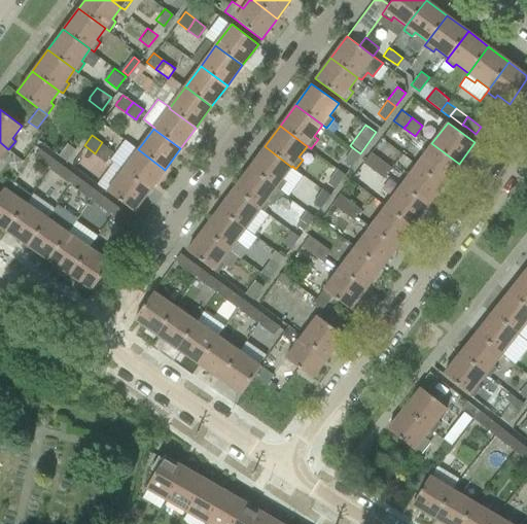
[(8,149),(0,142),(0,155),(2,158),(8,149)]
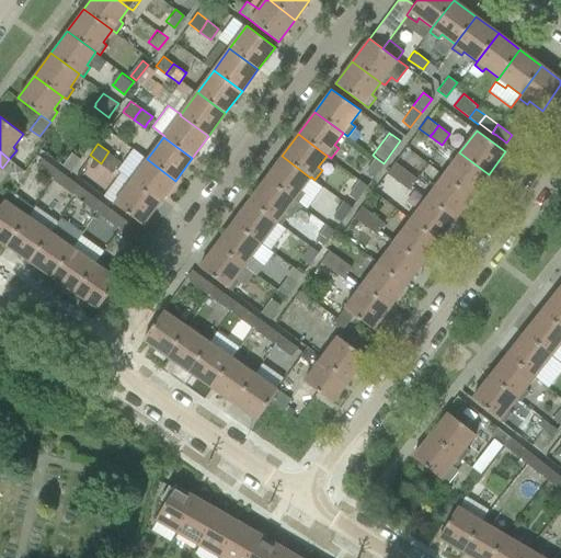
[(64,162),(61,164),(64,166),(70,171),(79,158),(78,157),(70,151),(65,159),(64,162)]
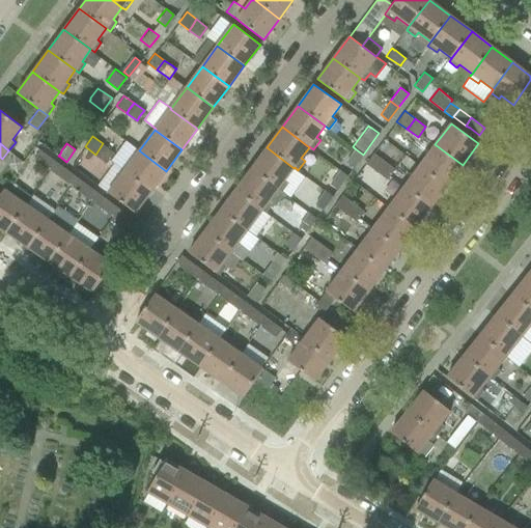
[(103,143),(95,155),(105,162),(113,151),(103,143)]
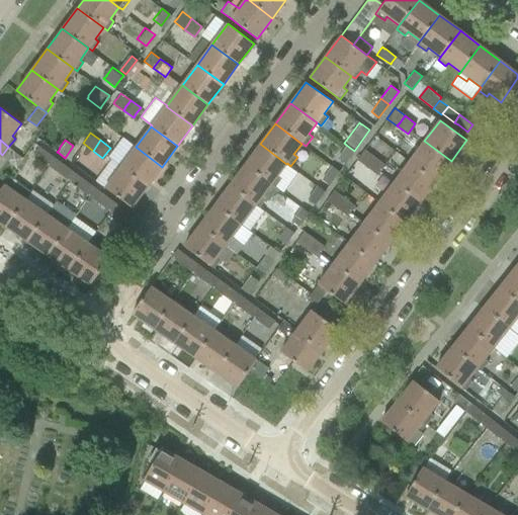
[(424,141),(410,161),(436,181),(451,161),(424,141)]
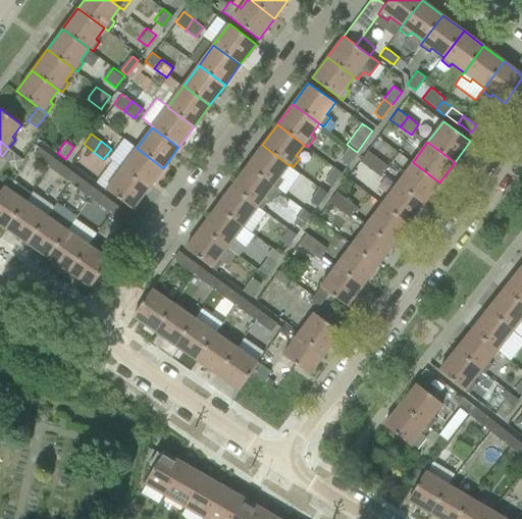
[(262,145),(247,166),(279,191),(280,190),(277,188),(284,178),(280,175),(289,165),(262,145)]
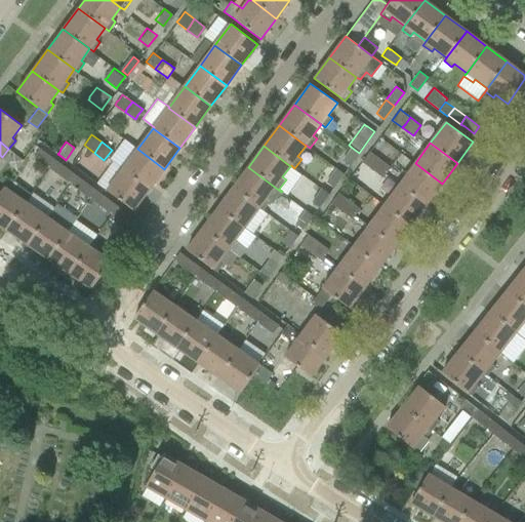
[(34,154),(50,166),(55,159),(39,147),(34,154)]
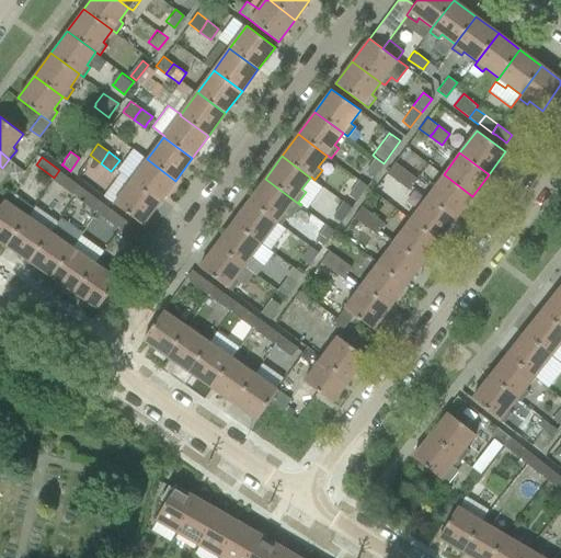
[(384,163),(375,157),(366,169),(375,175),(384,163)]
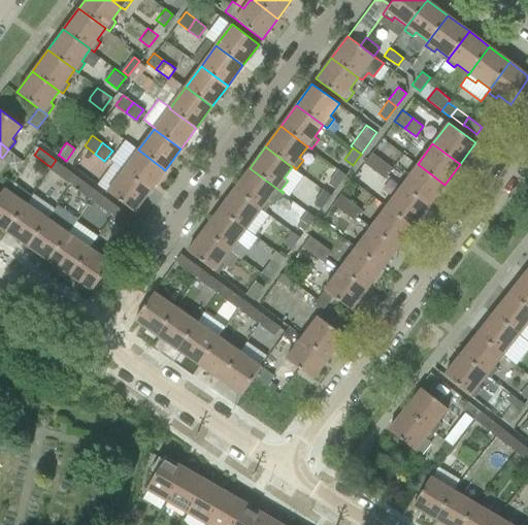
[(124,170),(123,171),(150,191),(165,170),(138,150),(124,170)]
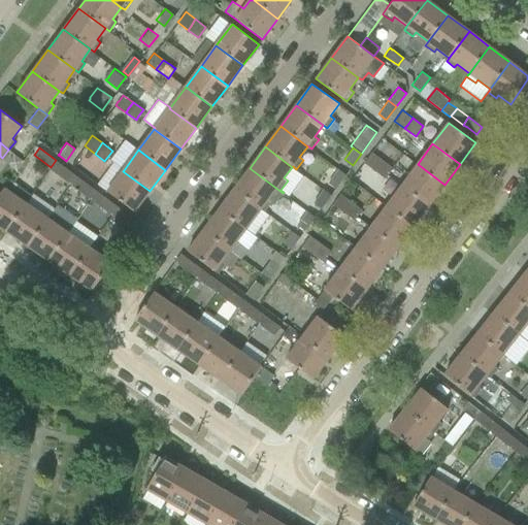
[(371,151),(363,162),(374,170),(376,167),(380,162),(382,159),(372,152),(371,151)]
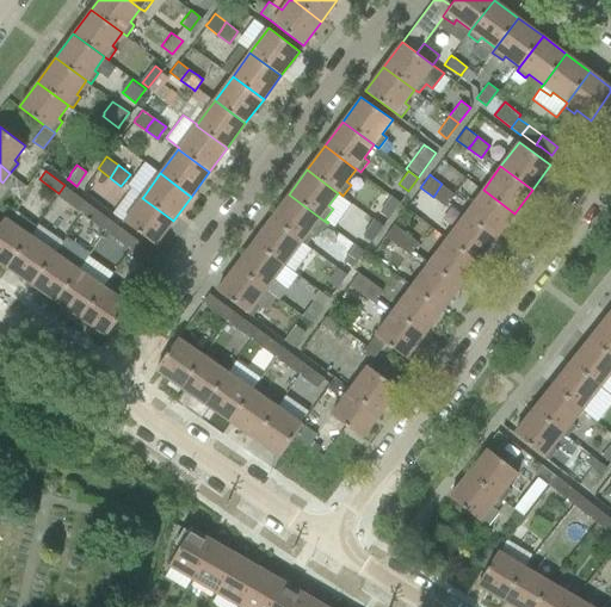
[(436,193),(433,197),(444,205),(448,202),(448,200),(454,192),(442,184),(439,187),(436,193)]
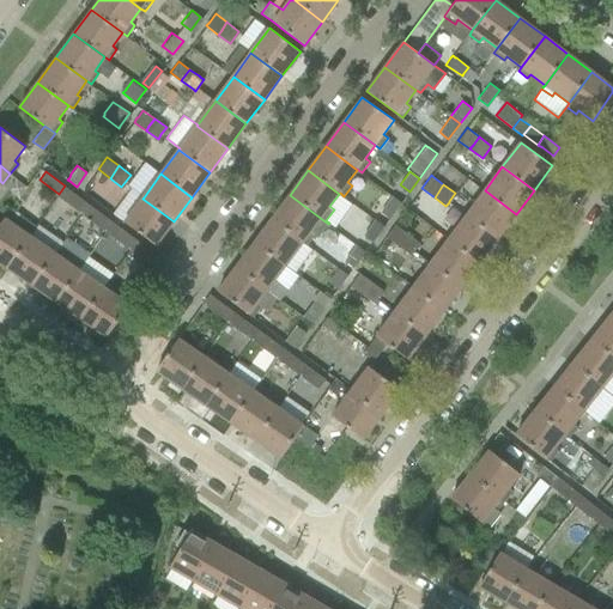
[(131,188),(113,212),(126,221),(125,221),(137,231),(156,245),(174,221),(143,199),(144,198),(131,188)]
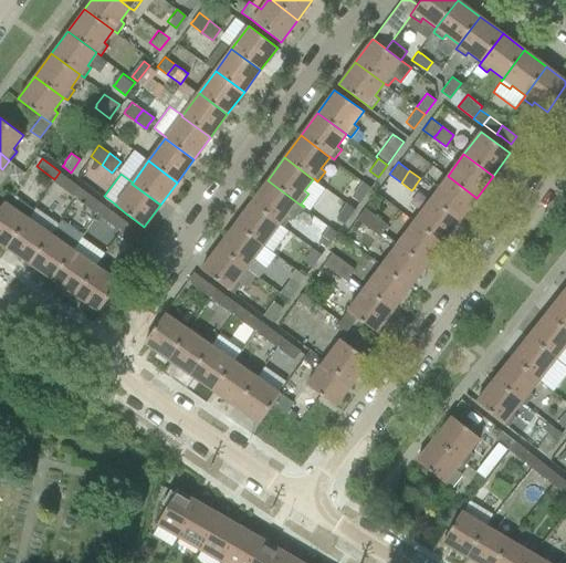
[(64,175),(59,183),(76,196),(82,188),(64,175)]
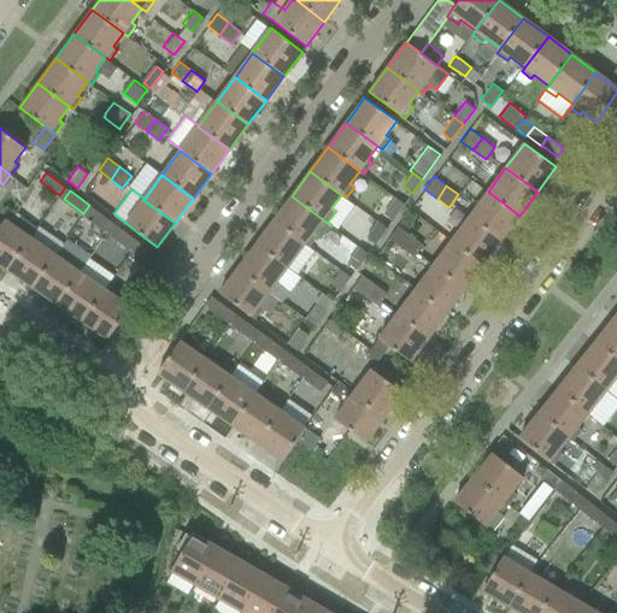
[(488,192),(469,217),(501,240),(519,216),(488,192)]
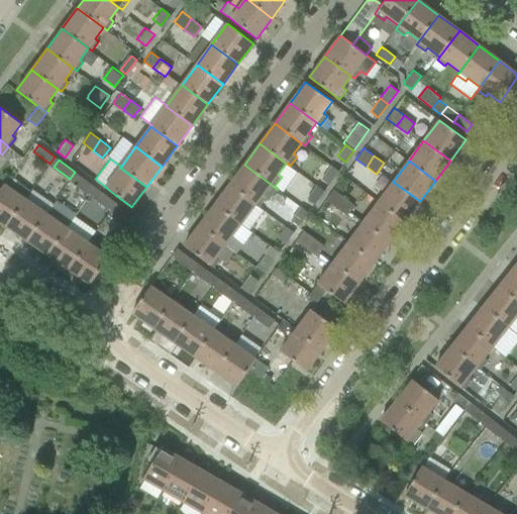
[(244,165),(229,184),(255,204),(255,203),(260,206),(267,197),(270,199),(277,189),(244,165)]
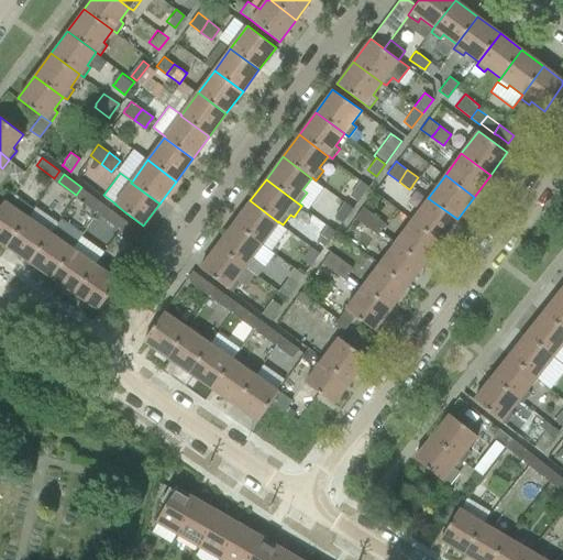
[(360,179),(350,194),(357,199),(367,185),(360,179)]
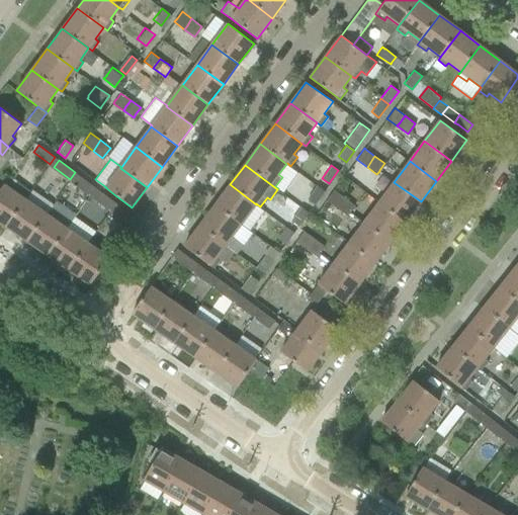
[(81,176),(75,183),(90,194),(95,187),(81,176)]
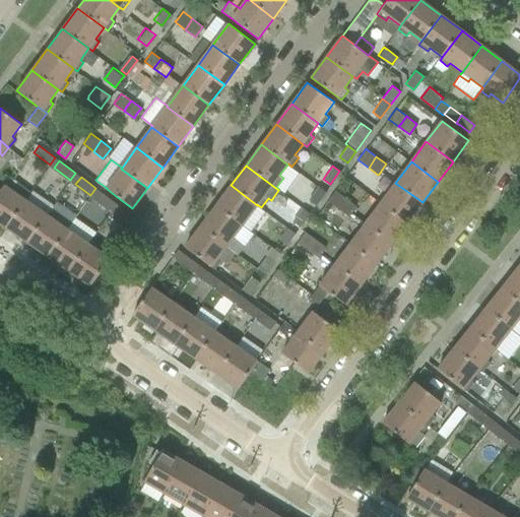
[(395,183),(380,203),(407,223),(423,202),(395,183)]
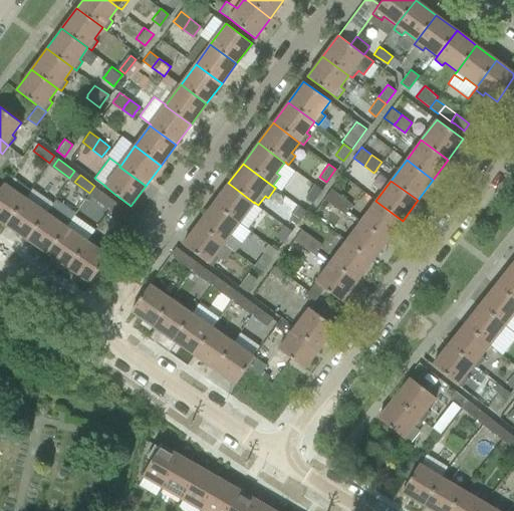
[(0,220),(6,225),(25,198),(3,183),(2,184),(0,187),(0,220)]
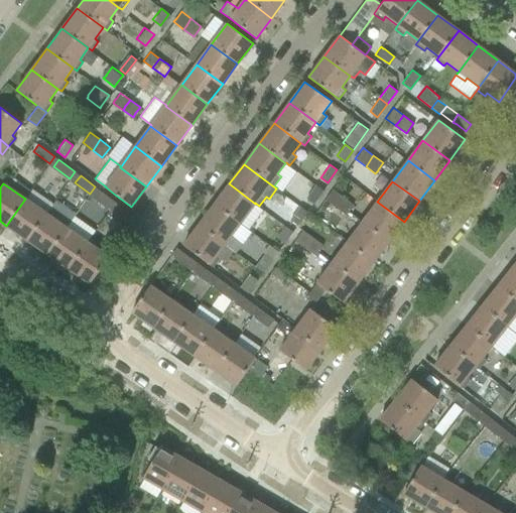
[(229,183),(214,205),(239,224),(240,223),(243,226),(250,216),(247,214),(255,204),(229,183)]
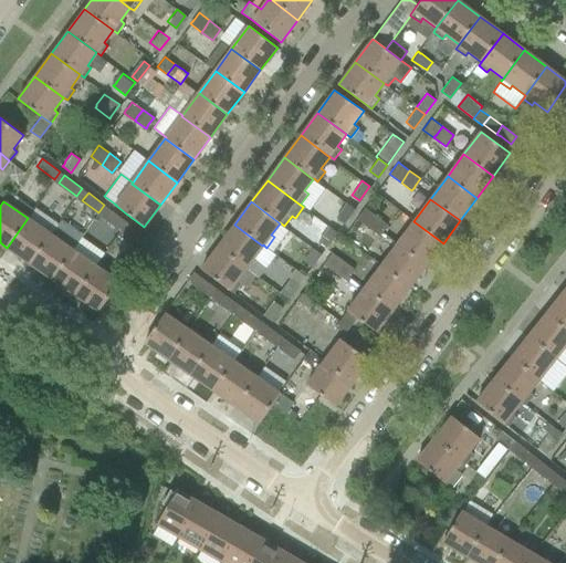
[(345,202),(335,216),(344,222),(354,208),(346,201),(345,202)]
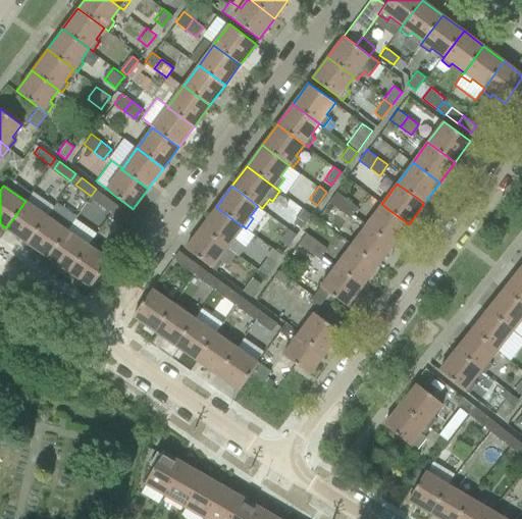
[(335,191),(328,201),(338,209),(341,205),(347,198),(337,192),(335,191)]
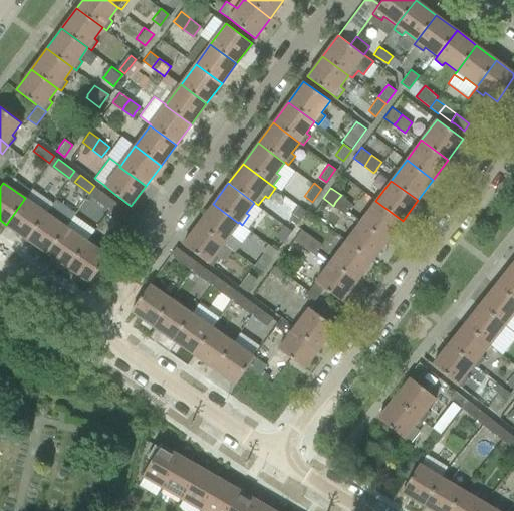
[(100,190),(94,197),(108,208),(114,200),(100,190)]
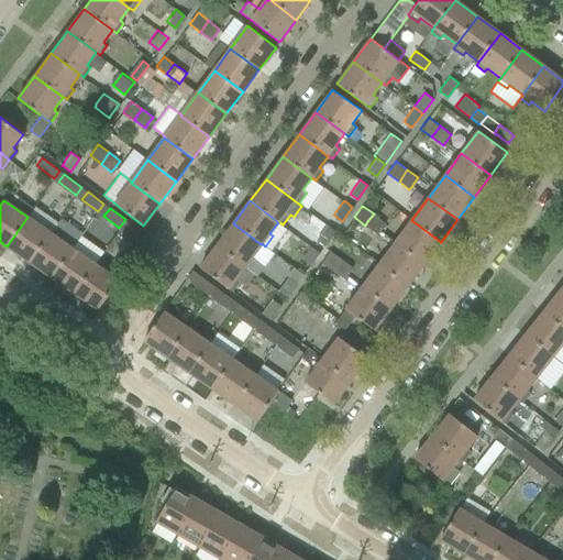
[(367,221),(365,226),(377,234),(385,223),(385,222),(384,221),(374,213),(367,221)]
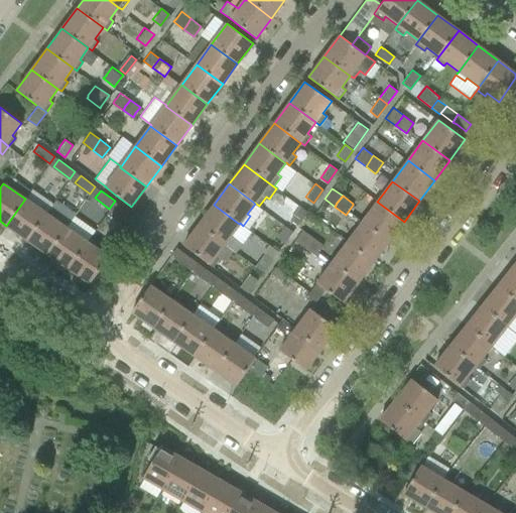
[(6,226),(27,240),(45,213),(25,199),(6,226)]
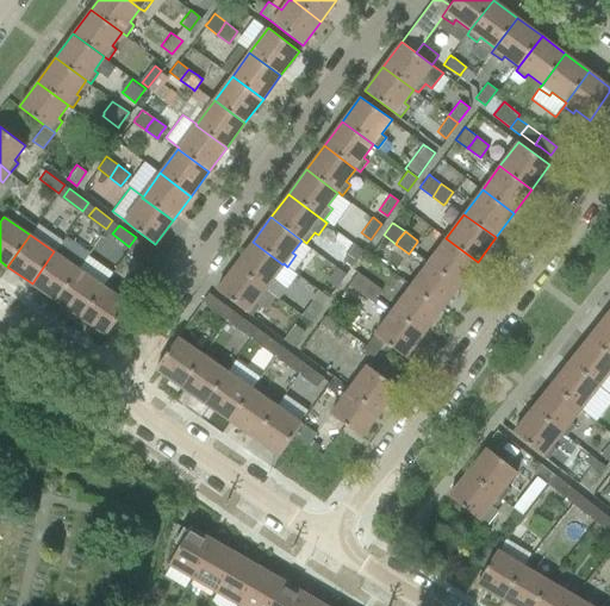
[(430,260),(428,262),(460,286),(478,262),(446,238),(430,258),(430,260)]
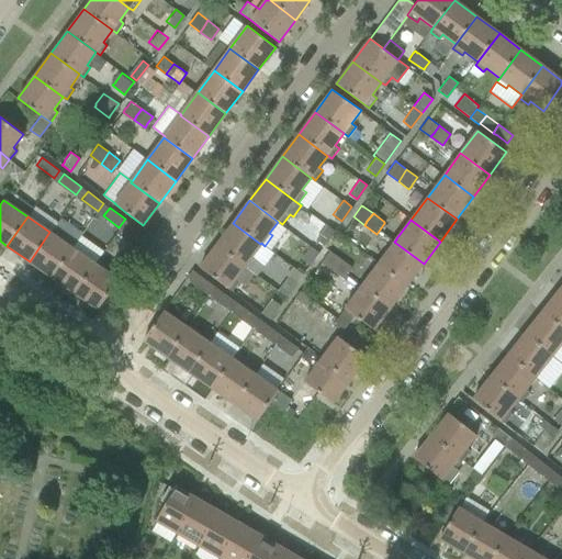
[(233,223),(216,245),(245,266),(248,268),(257,275),(274,253),(265,246),(261,243),(260,244),(233,223)]
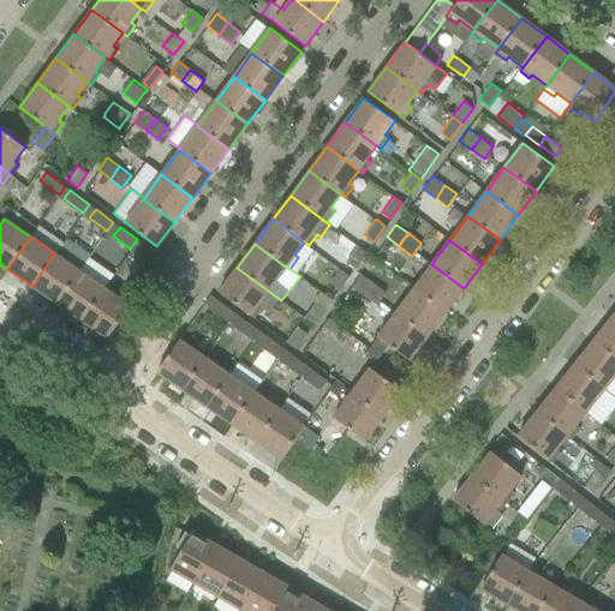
[(345,259),(354,267),(365,251),(357,244),(345,259)]
